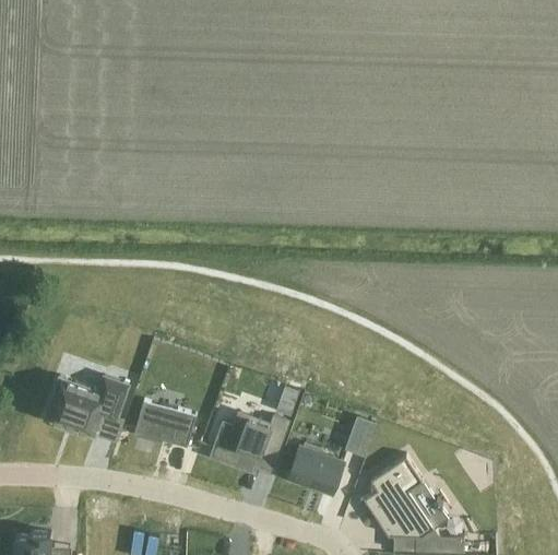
[(45,418),(44,421),(46,421),(93,437),(93,438),(94,438),(95,436),(95,435),(102,417),(116,422),(117,421),(128,387),(104,378),(98,392),(60,379),(61,379),(59,378),(58,380),(59,380),(45,418)]
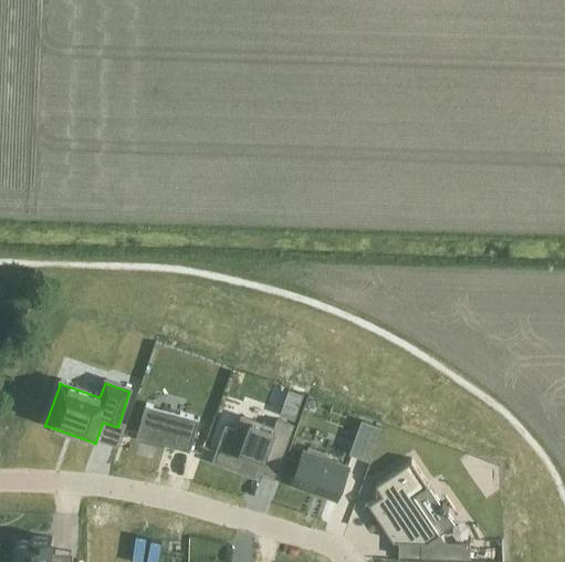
[(145,407),(135,441),(163,450),(164,447),(189,455),(198,423),(145,407)]
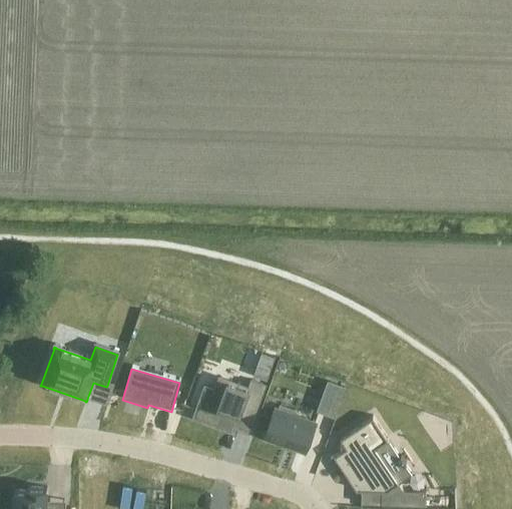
[(204,391),(193,421),(229,434),(234,420),(238,421),(241,413),(254,417),(265,389),(250,384),(247,393),(219,382),(214,395),(204,391)]
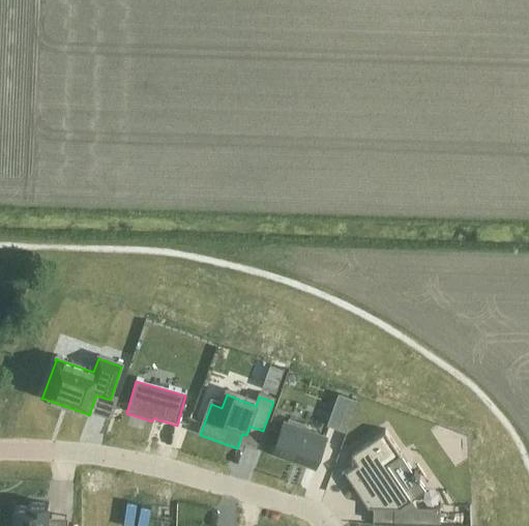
[(284,426),(272,456),(315,470),(325,440),(302,433),(303,429),(289,424),(288,427),(284,426)]
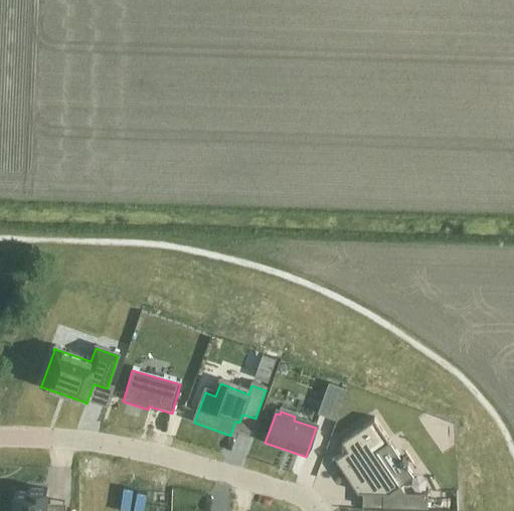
[(347,452),(334,461),(341,471),(357,494),(362,495),(382,495),(382,509),(404,510),(426,510),(426,495),(404,494),(399,488),(412,479),(405,469),(407,468),(402,460),(400,461),(373,420),(341,443),(347,452)]
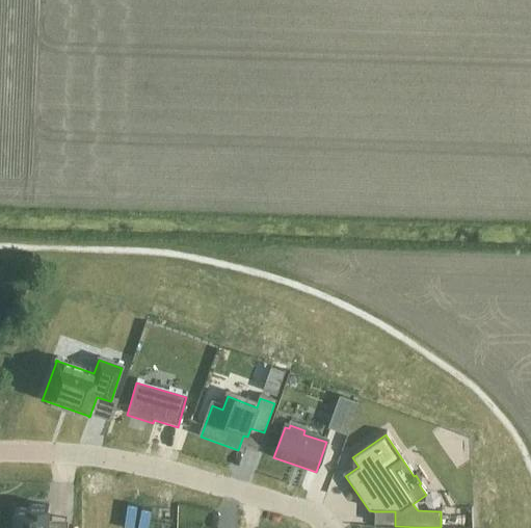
[(15,511),(14,527),(47,527),(48,522),(48,508),(28,507),(28,512),(15,511)]
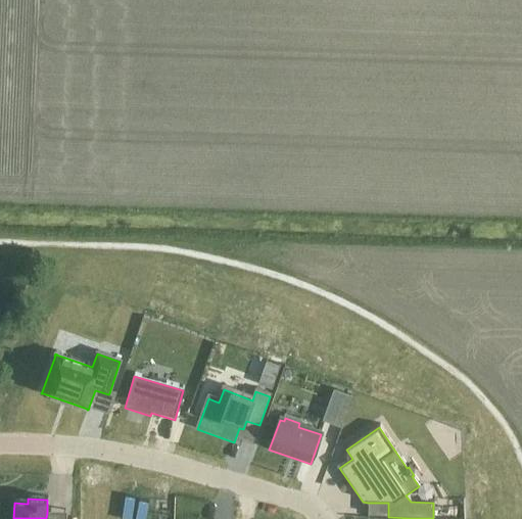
[(122,518),(123,510),(92,509),(91,518),(122,518)]
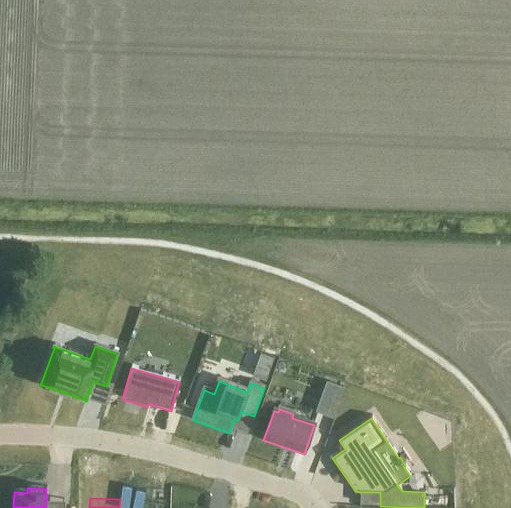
[(120,499),(119,507),(150,507),(150,506),(121,505),(121,499),(120,499)]
